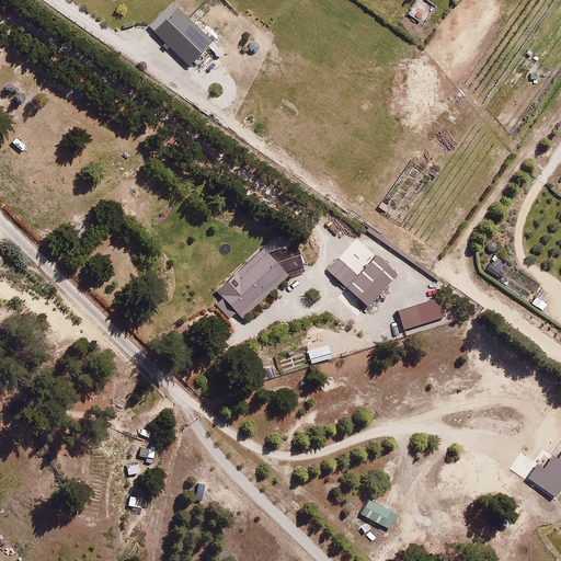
[(488,249),(491,251),(495,251),(499,247),(497,242),(494,239),(489,240),(487,243),(488,249)]
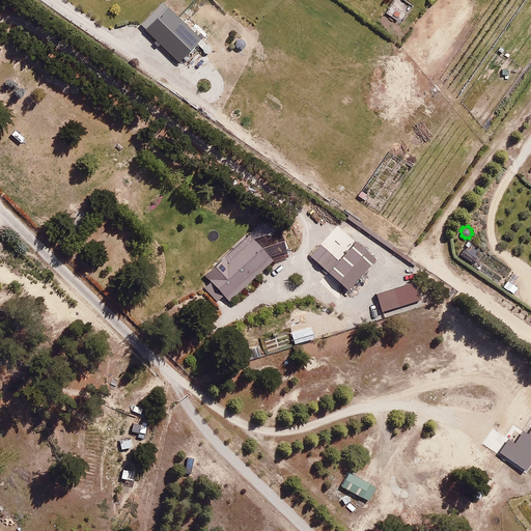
[(205,276),(213,283),(206,288),(218,301),(224,295),(231,302),(273,261),(247,235),(205,276)]
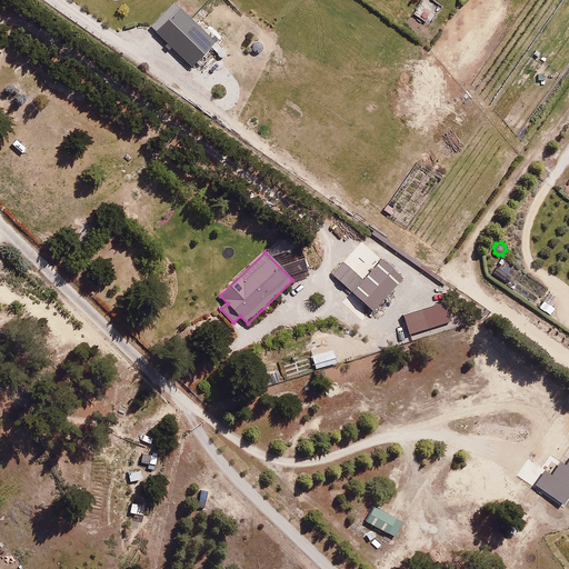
[(345,261),(331,272),(350,292),(362,281),(345,261)]
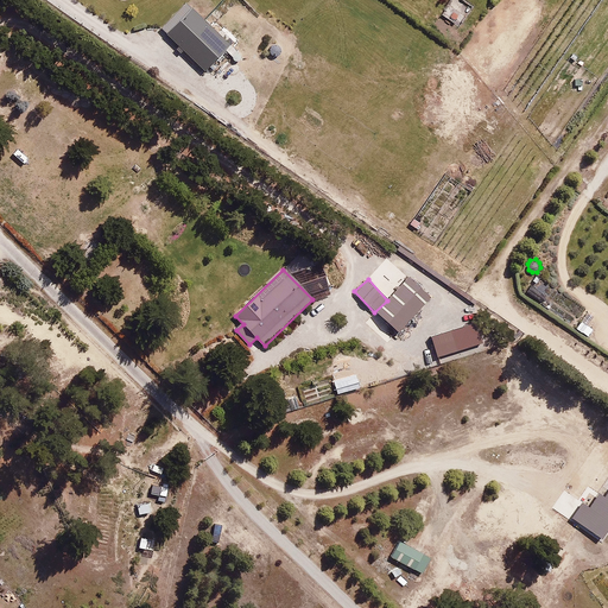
[(533,279),(524,292),(542,303),(550,290),(533,279)]
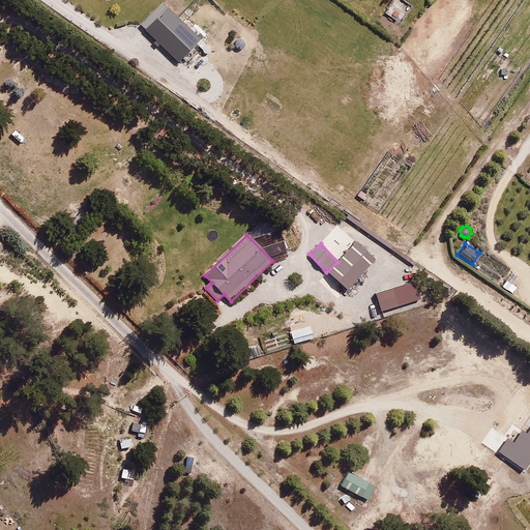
[(376,487),(348,470),(339,486),(366,502),(376,487)]
